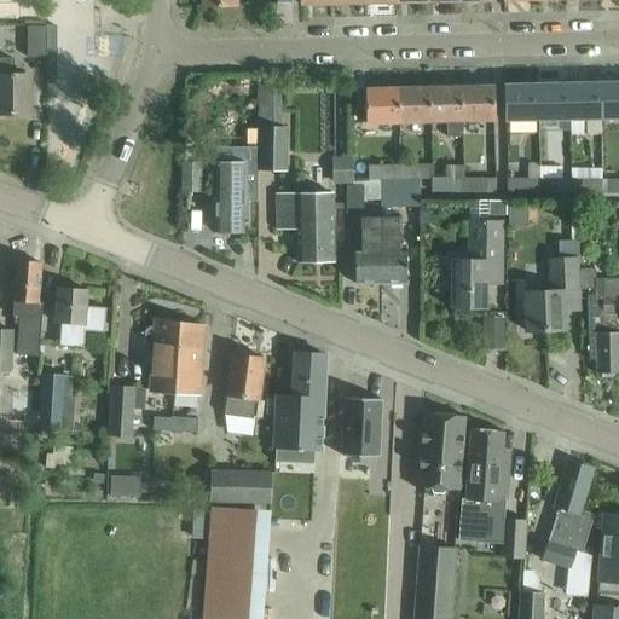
[(28,61),(47,59),(47,25),(28,27),(28,61)]
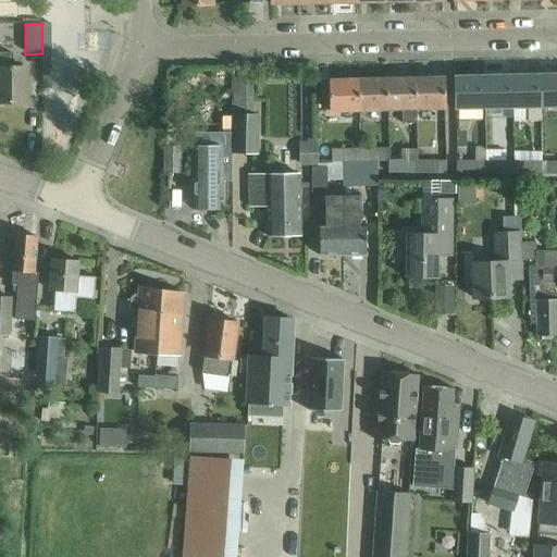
[(12,52),(0,52),(0,102),(25,102),(25,67),(12,67),(12,52)]
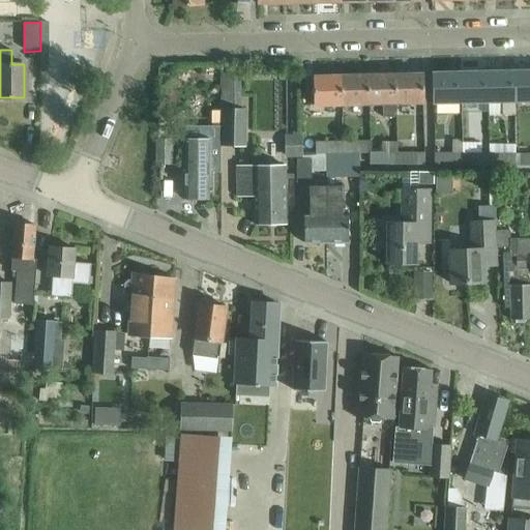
[(222,126),(221,146),(244,146),(245,110),(239,110),(240,67),(224,68),(223,109),(222,126)]
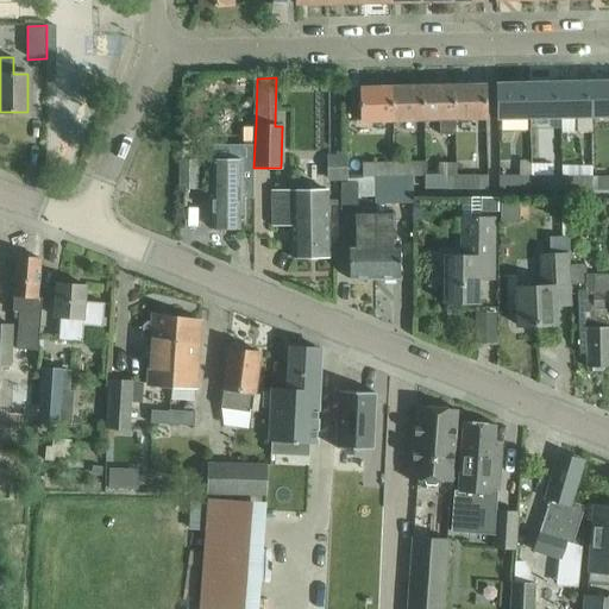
[(608,81),(591,82),(591,117),(608,115),(608,81)]
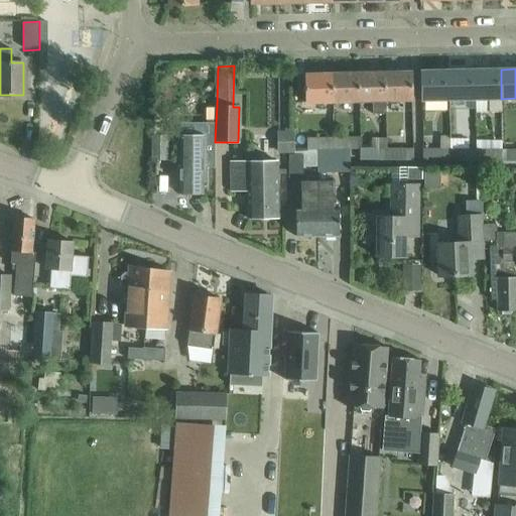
[(501,99),(501,70),(475,71),(475,99),(475,112),(502,112),(501,99)]
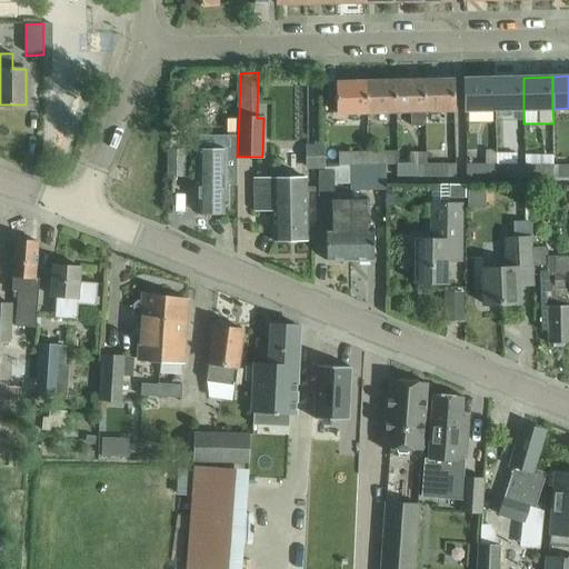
[(495,110),(493,78),(465,79),(466,110),(495,110)]
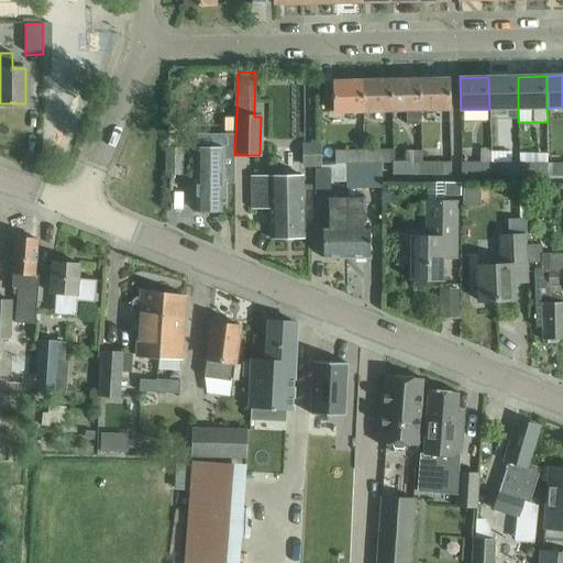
[(518,77),(488,77),(489,109),(518,108),(518,77)]
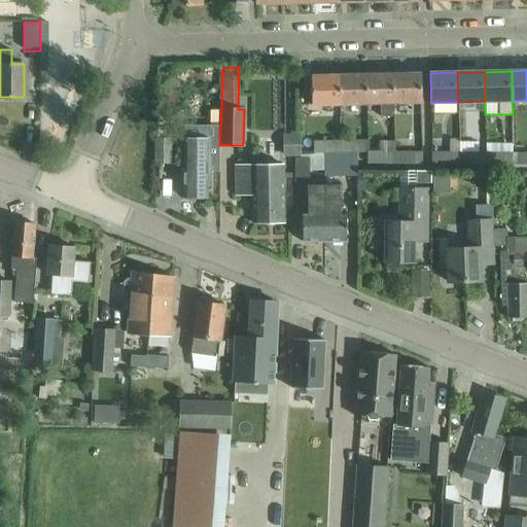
[(393,74),(393,103),(421,102),(420,73),(393,74)]
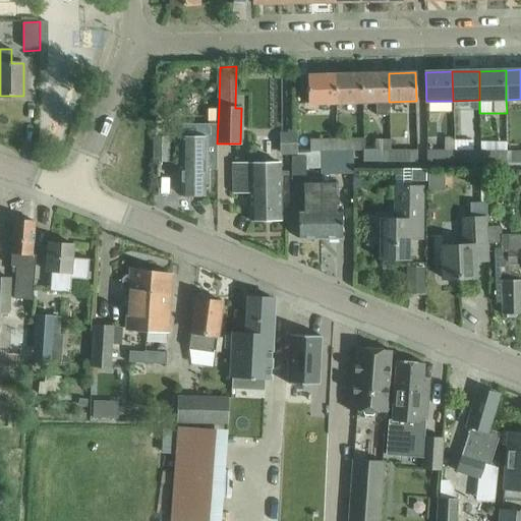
[(361,73),(335,74),(336,103),(362,103),(361,73)]
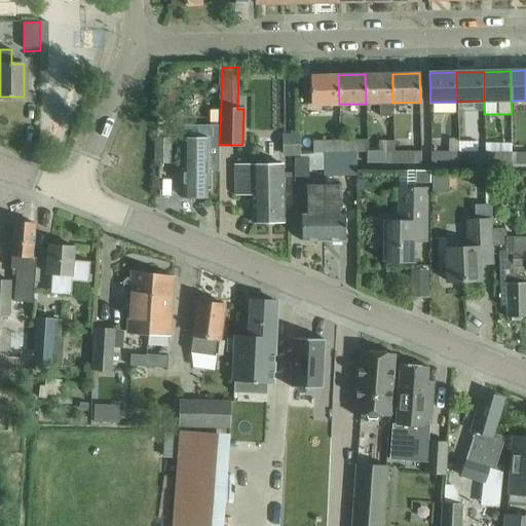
[(392,103),(392,74),(365,74),(366,104),(392,103)]
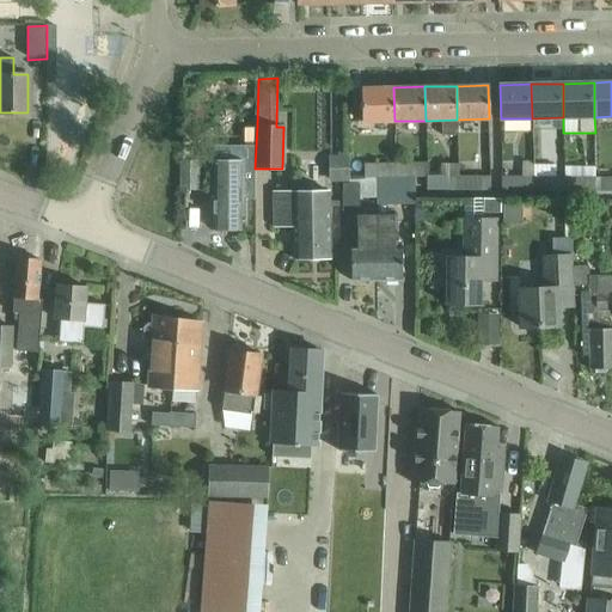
[(395,121),(393,87),(362,87),(363,122),(395,121)]
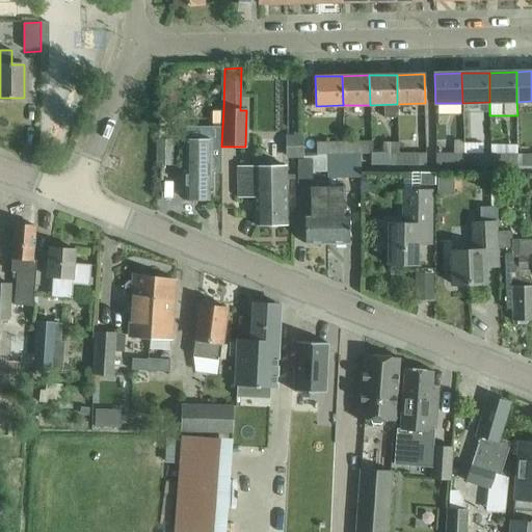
[(186,139),(185,200),(210,200),(210,187),(213,187),(213,173),(220,173),(220,174),(221,174),(221,147),(222,127),(212,127),(186,127),(186,139)]
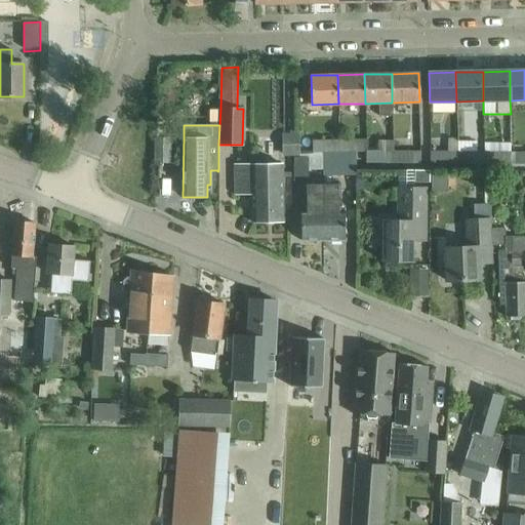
[(156,137),(155,163),(169,163),(170,137),(156,137)]
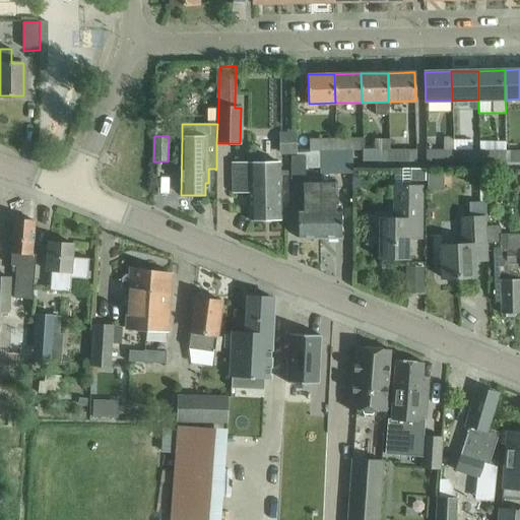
[(305,141),(305,151),(319,151),(336,150),(336,141),(305,141)]
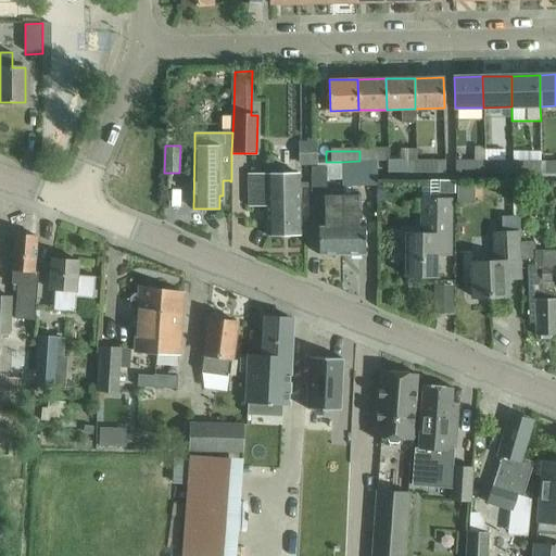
[(388,151),(359,151),(359,161),(371,161),(371,164),(387,164),(387,162),(388,151)]
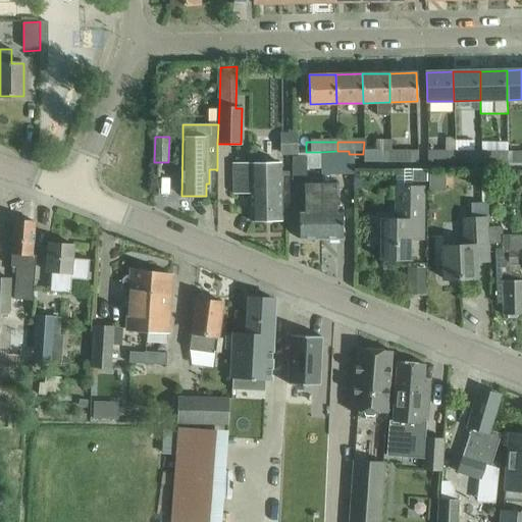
[(481,165),(481,153),(474,153),(474,143),(457,143),(457,153),(457,165),(481,165)]
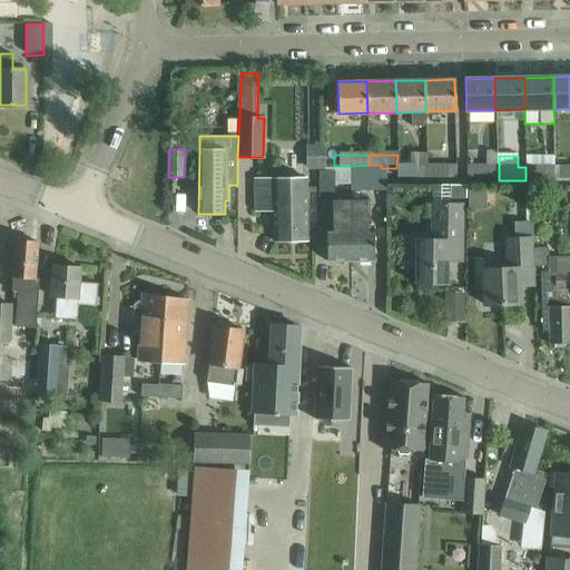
[(396,166),(396,168),(396,179),(428,179),(428,166),(428,157),(411,157),(411,166),(396,166)]
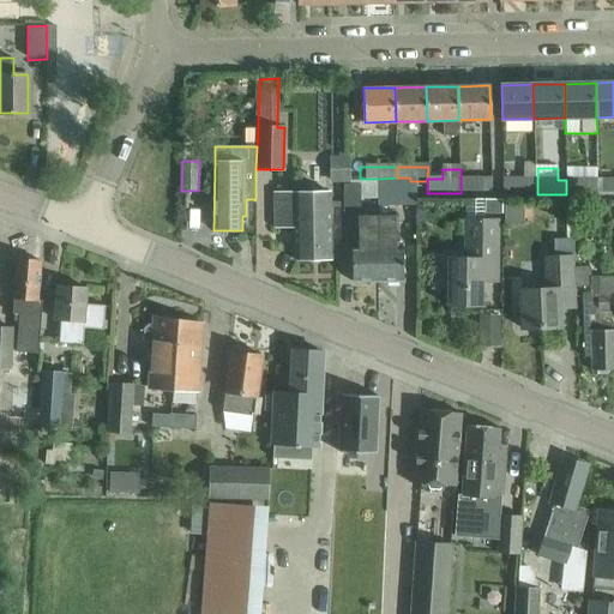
[(597,193),(596,181),(596,169),(566,170),(566,180),(566,194),(597,193)]
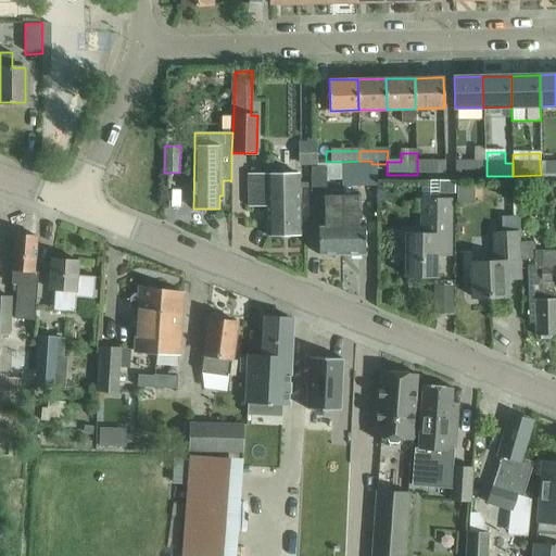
[(555,175),(555,153),(543,154),(543,164),(540,164),(541,175),(555,175)]
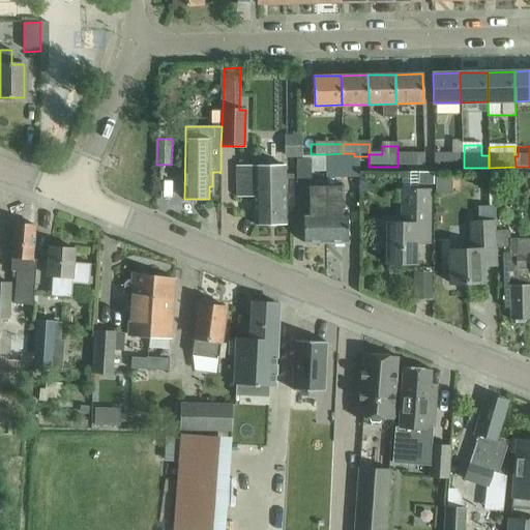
[(354,153),(343,153),(325,154),(325,172),(342,172),(342,178),(354,178),(354,156),(354,153)]
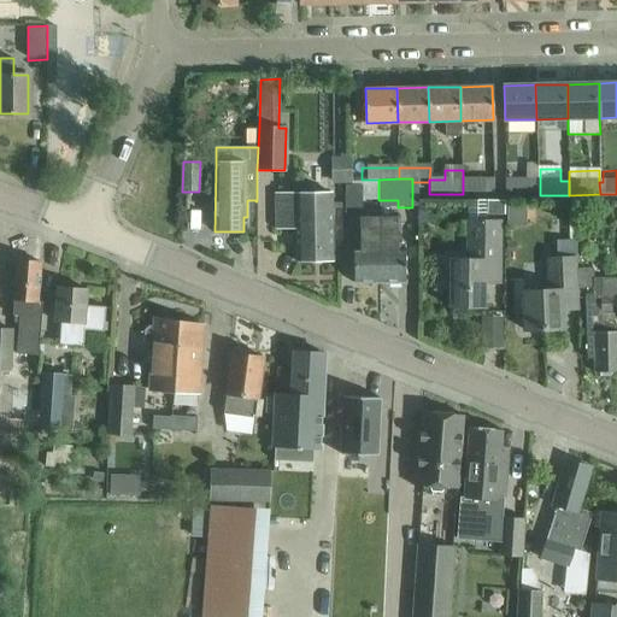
[(362,180),(362,181),(362,186),(345,186),(345,213),(362,213),(362,200),(378,200),(378,180),(362,180)]
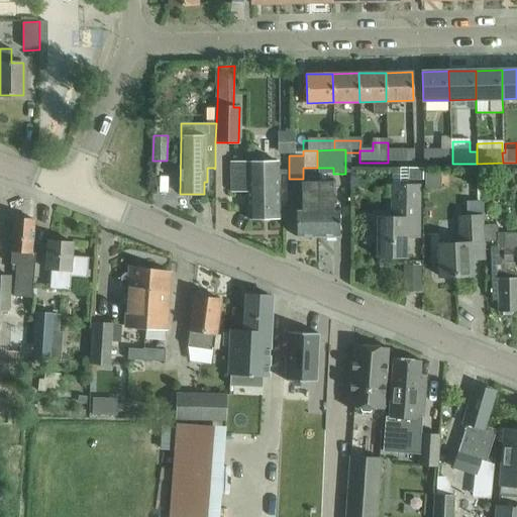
[(413,150),(388,150),(388,163),(413,164),(413,150)]
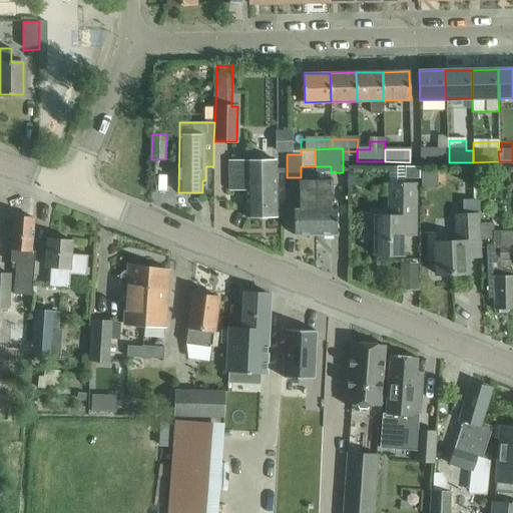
[(449,162),(449,150),(422,150),(422,162),(449,162)]
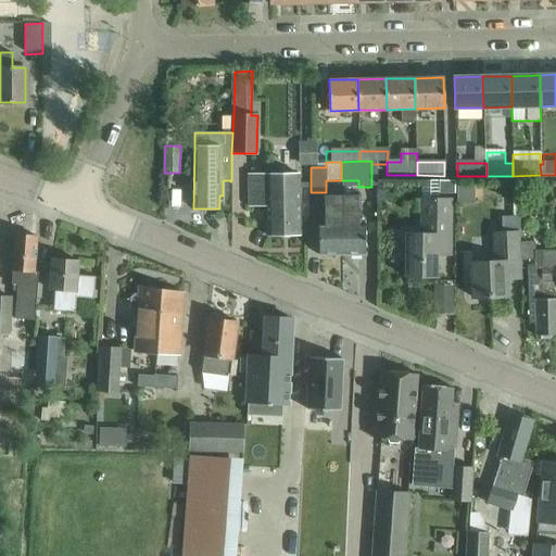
[(248,175),(248,176),(248,206),(267,207),(266,236),(301,236),(299,175),(248,175)]
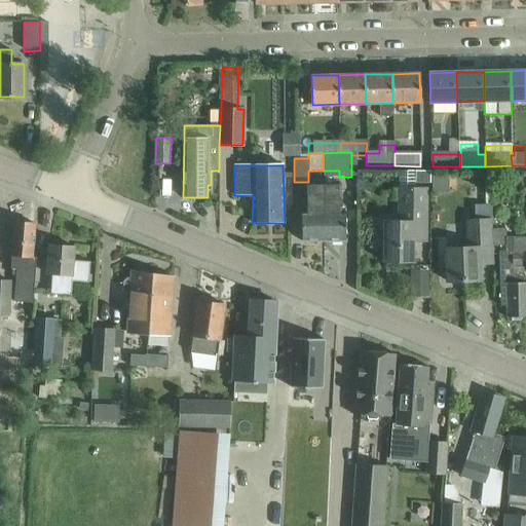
[(414,183),(425,183),(425,172),(414,172),(414,183)]
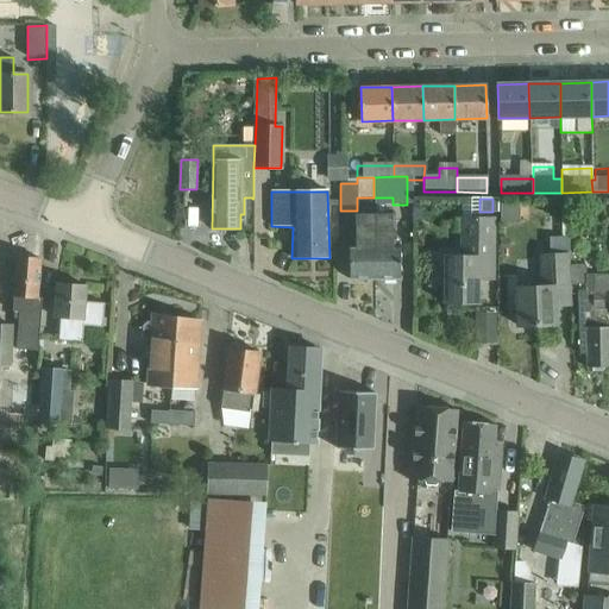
[(375,280),(374,214),(359,214),(359,244),(350,244),(350,280),(375,280)]
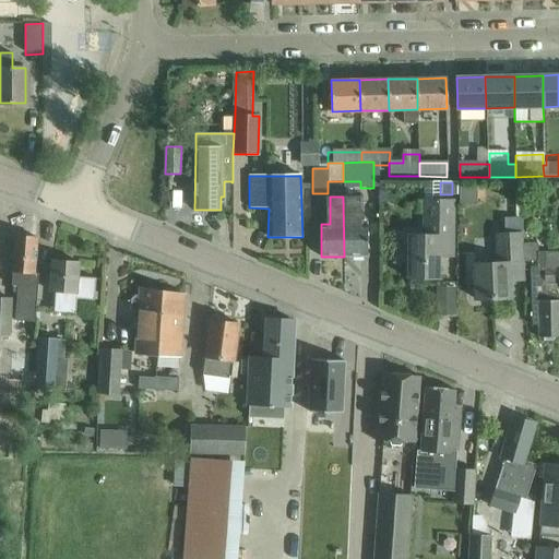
[(343,197),(344,257),(368,256),(367,223),(361,223),(361,197),(343,197)]
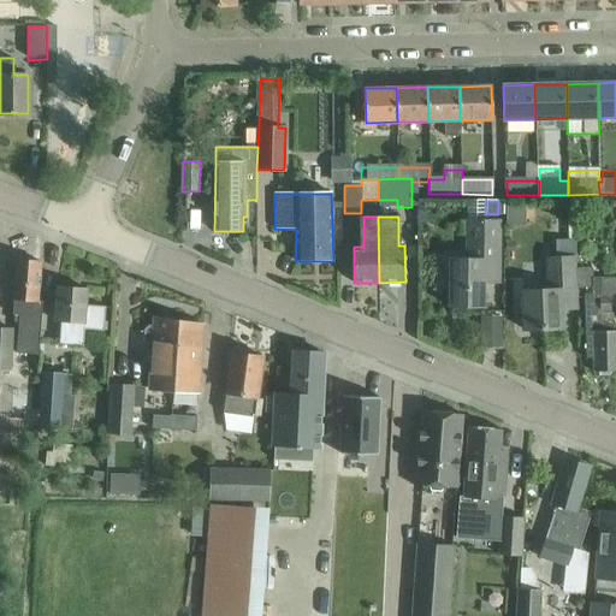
[(450,259),(450,283),(450,307),(483,307),(484,273),(499,273),(499,220),(466,220),(466,259),(450,259)]
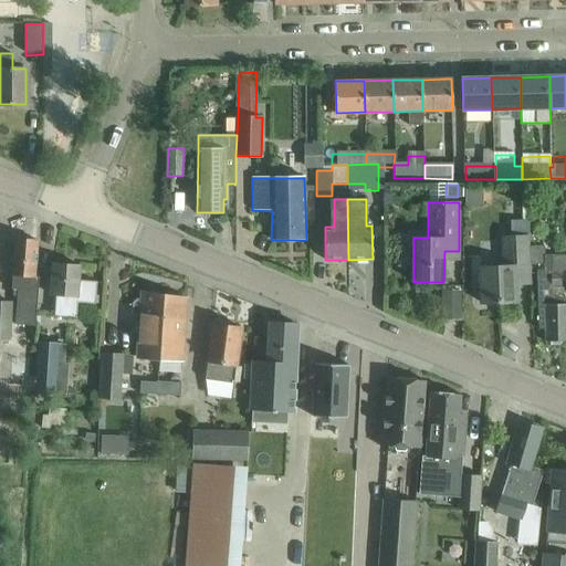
[(480,266),(480,281),(481,303),(516,302),(515,275),(528,274),(527,237),(502,238),(503,266),(480,266)]
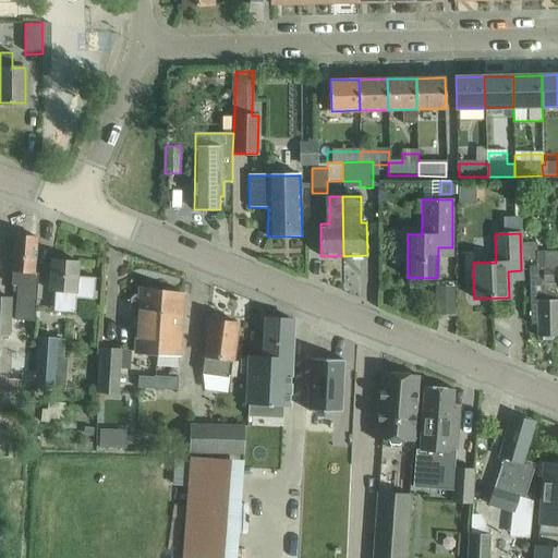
[(14,235),(12,257),(11,270),(12,270),(11,284),(17,286),(14,319),(34,322),(38,273),(34,271),(37,238),(14,235)]
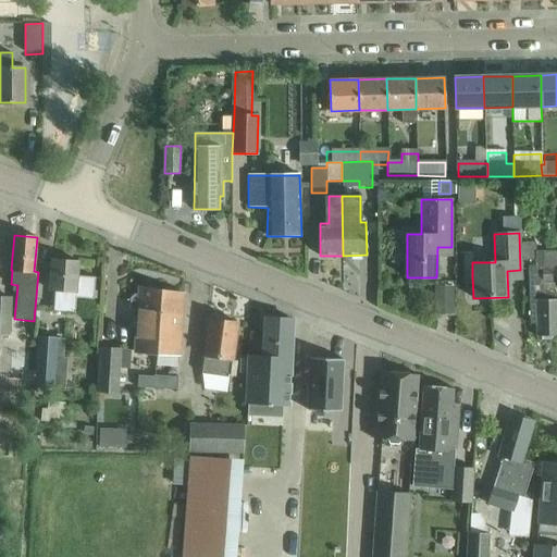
[(79,261),(51,259),(49,287),(54,287),(52,308),(75,310),(76,297),(93,298),(95,277),(77,276),(79,261)]
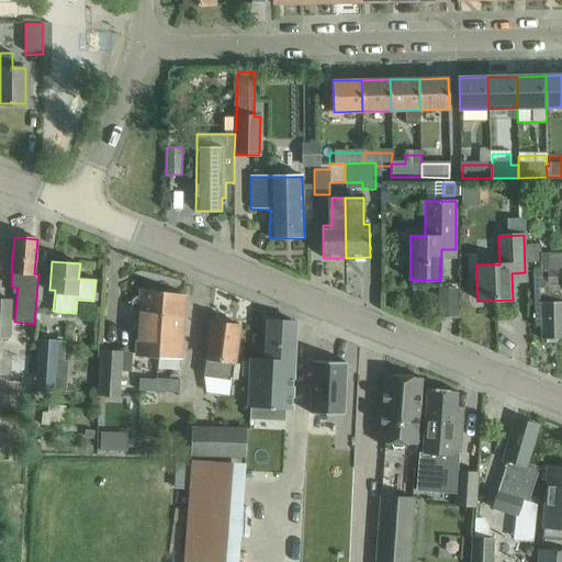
[(541,302),(541,317),(541,339),(561,338),(561,263),(559,263),(560,268),(547,268),(547,285),(554,285),(554,302),(541,302)]
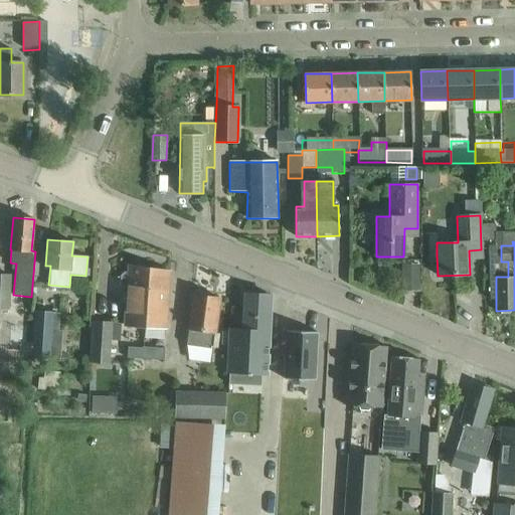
[(129,266),(126,286),(123,323),(143,324),(146,269),(129,266)]
